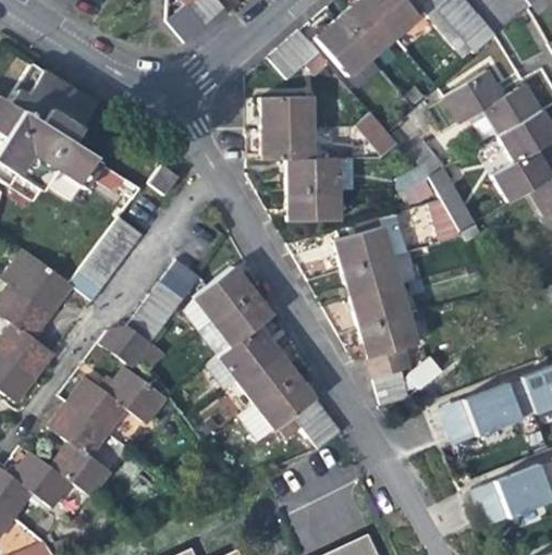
[(205,28),(216,20),(199,0),(195,0),(186,7),(205,28)]
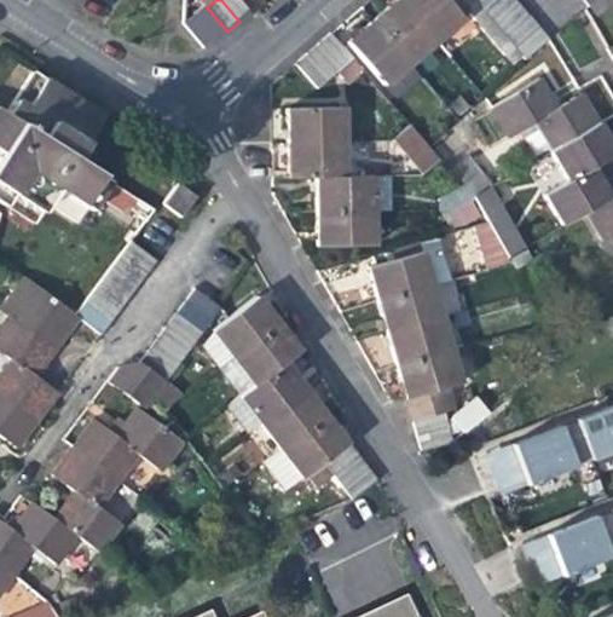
[(221,0),(240,22),(253,11),(243,0),(221,0)]
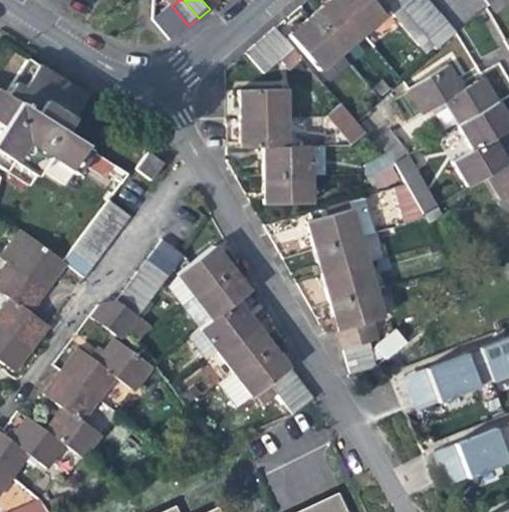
[(326,8),(315,18),(344,52),(366,33),(338,0),(336,0),(326,8)]
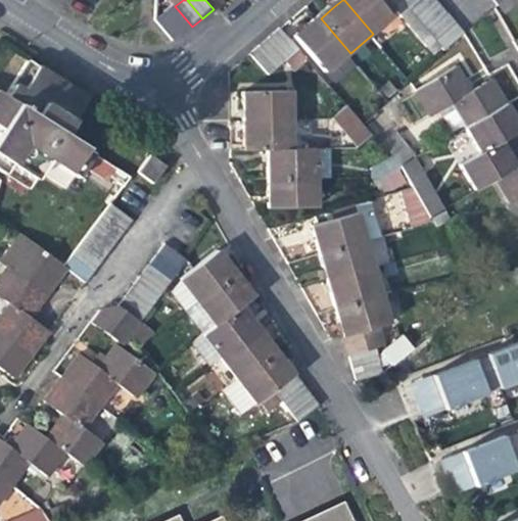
[(344,0),(373,34),(392,17),(378,0),(344,0)]
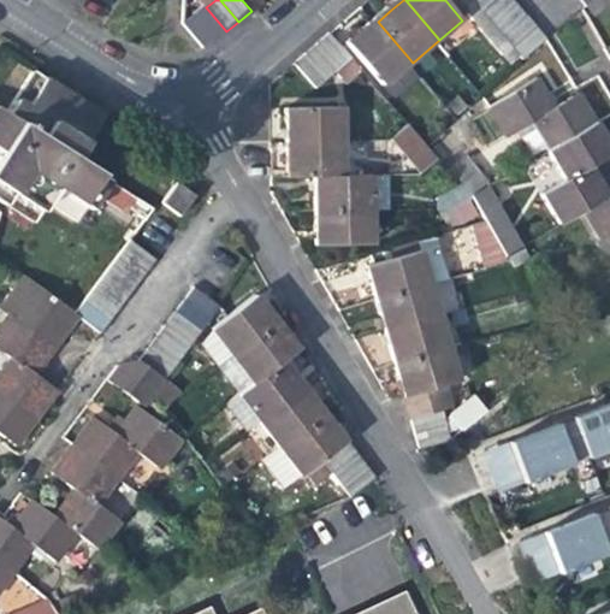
[(459,0),(468,11),(480,0),(459,0)]
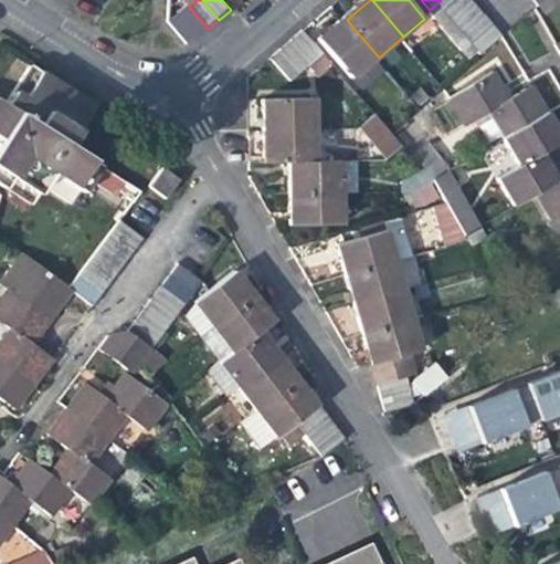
[(441,0),(430,10),(439,21),(446,13),(461,2),(458,0),(441,0)]
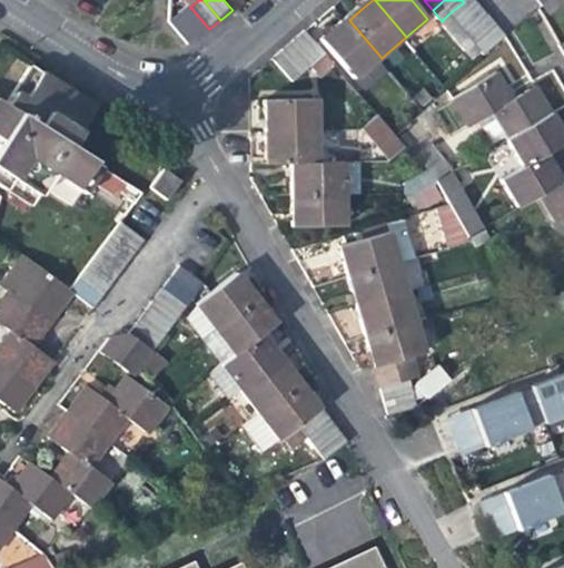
[(466,0),(464,2),(449,13),(459,25),(482,5),(477,0),(466,0)]
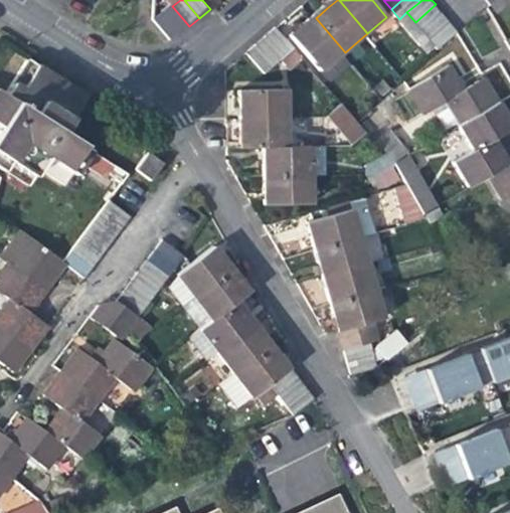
[(502,0),(494,7),(500,15),(502,17),(509,10),(509,0),(502,0)]
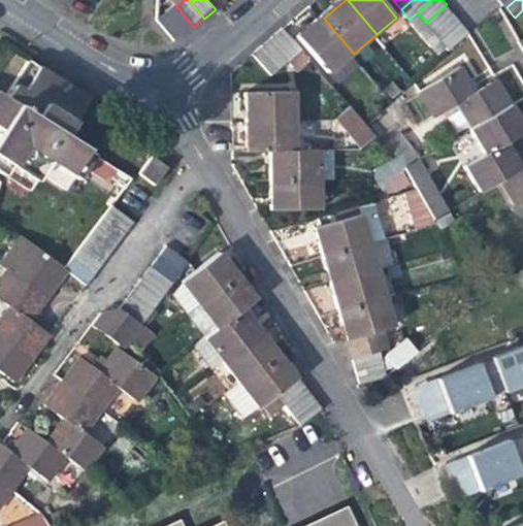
[(426,23),(433,32),(455,14),(447,4),(426,23)]
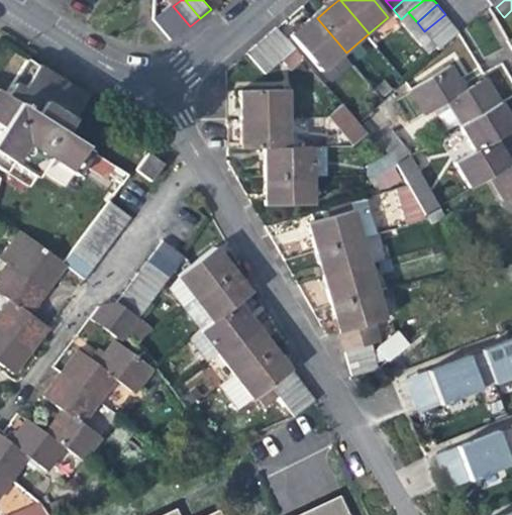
[(171,42),(190,26),(173,6),(172,5),(152,20),(171,42)]
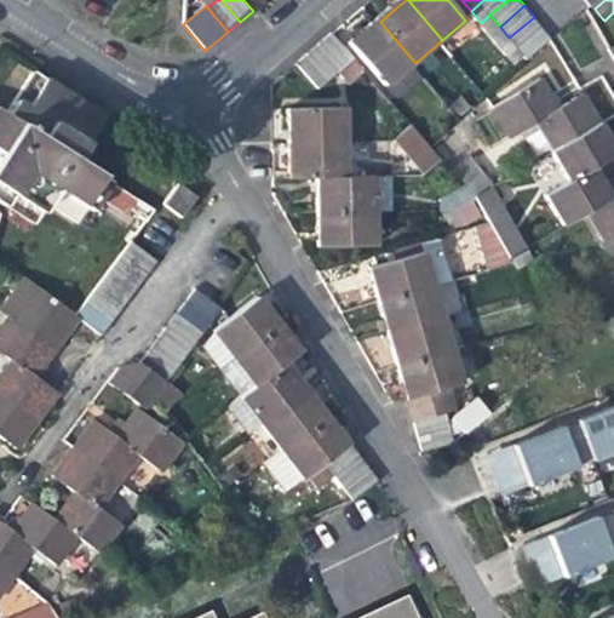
[(539,22),(534,17),(509,38),(520,50),(545,29),(539,22)]
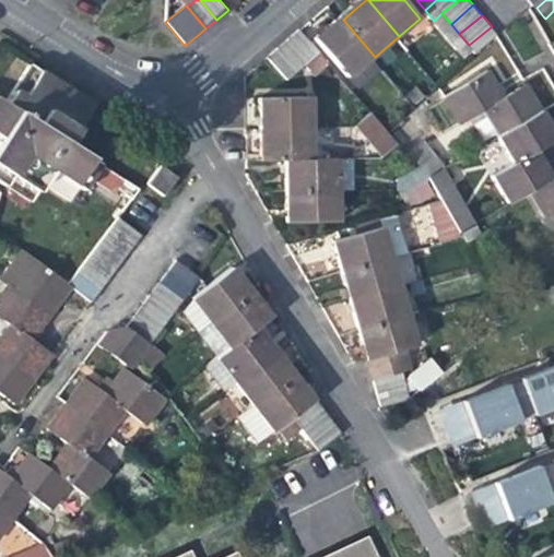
[(352,76),(375,57),(343,20),(332,28),(320,39),(352,76)]
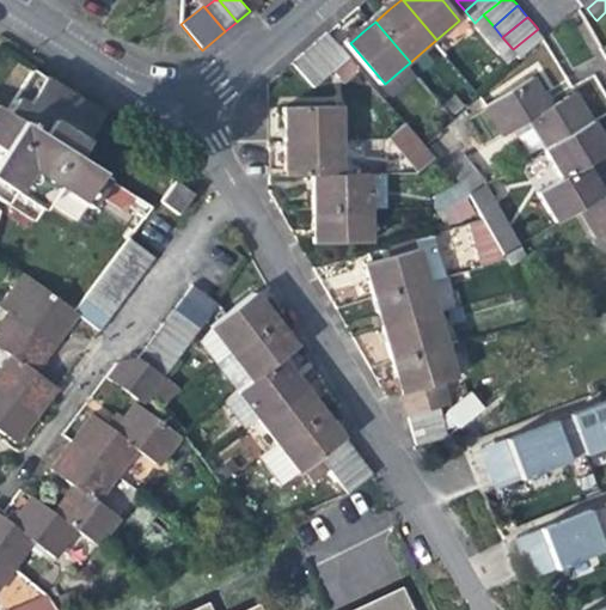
[(549,41),(538,29),(513,49),(518,56),(524,61),(549,41)]
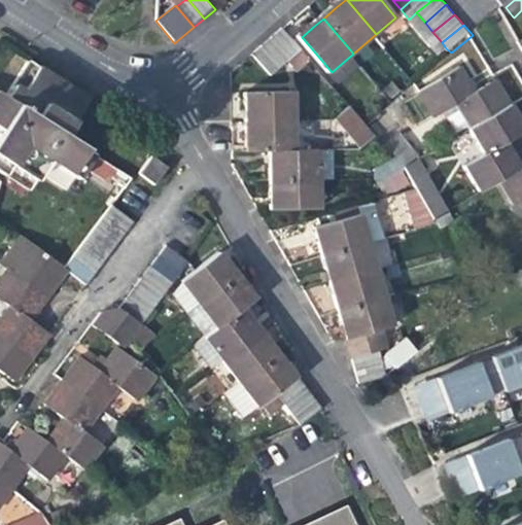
[(286,27),(278,35),(294,56),(304,47),(286,27)]
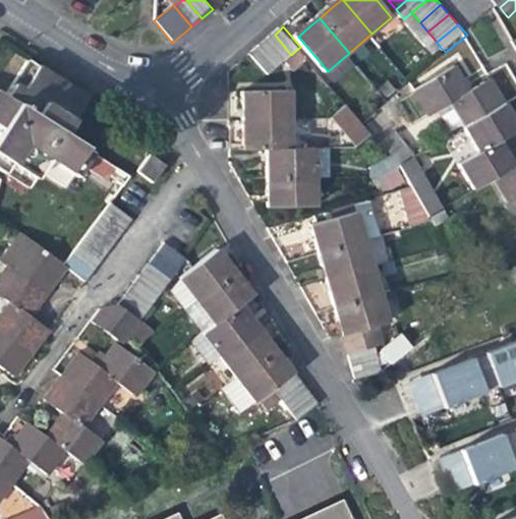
[(275,35),(264,44),(281,64),(291,55),(275,35)]
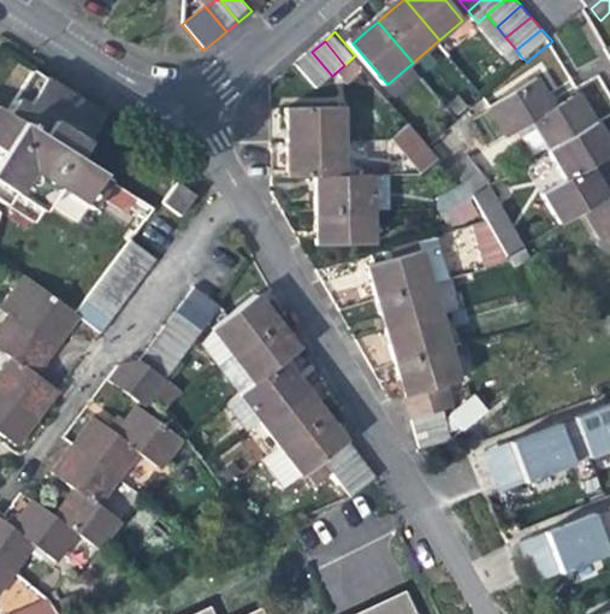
[(320,86),(332,76),(312,52),(301,62),(320,86)]
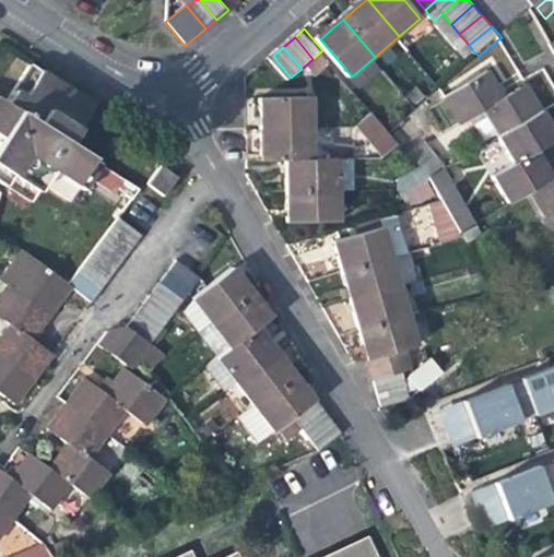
[(325,55),(311,68),(320,76),(332,64),(325,55)]
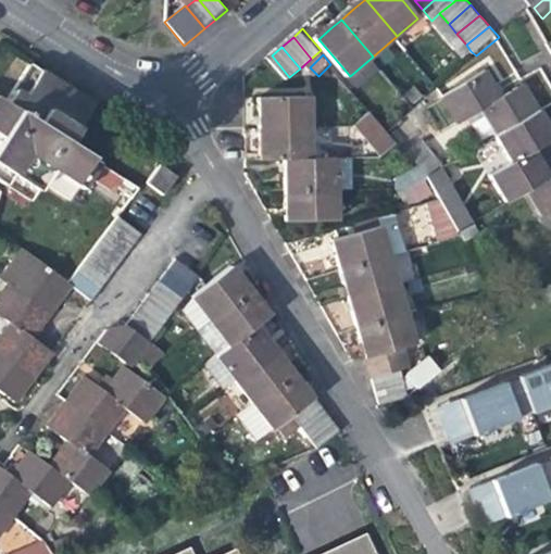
[(53,170),(85,190),(102,163),(71,143),(96,104),(70,88),(35,65),(9,103),(0,97),(0,134),(2,136),(0,139),(0,178),(34,200),(53,170)]
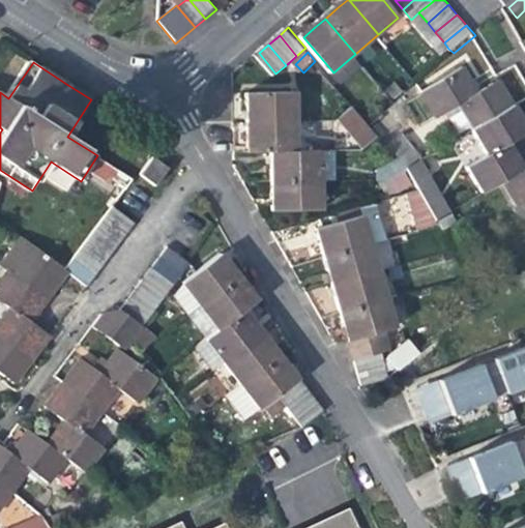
[(475,125),(476,127),(516,104),(502,82),(482,93),(477,86),(467,68),(428,91),(441,116),(449,111),(462,133),(475,125)]
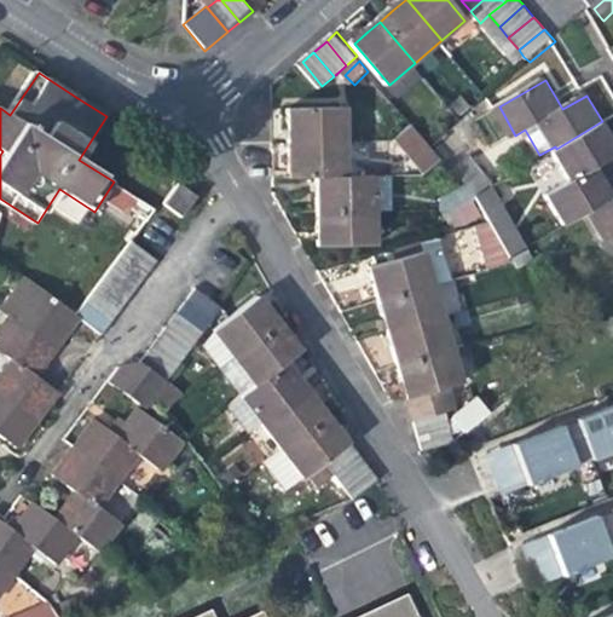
[(346,109),(290,109),(290,127),(290,140),(346,139),(346,109)]
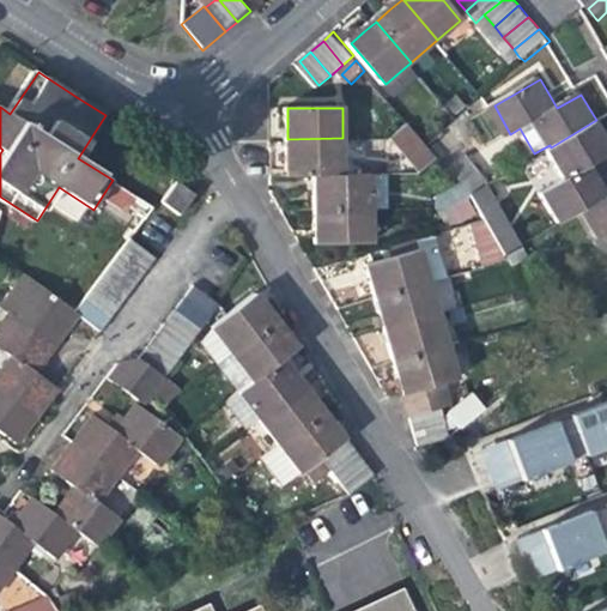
[(560,218),(584,204),(606,192),(606,188),(592,164),(606,155),(606,137),(596,120),(551,147),(569,177),(545,192),(560,218)]
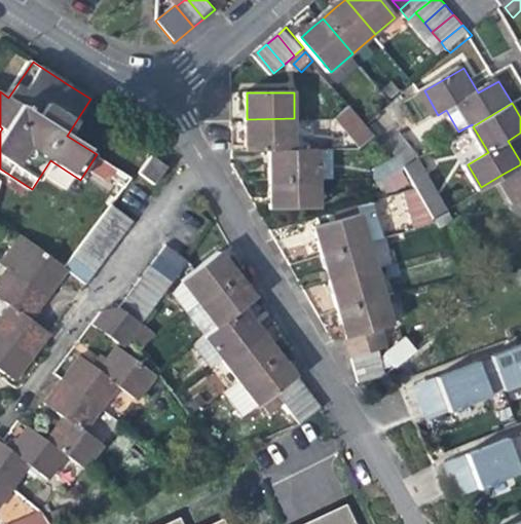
[(294,118),(247,119),(247,122),(247,133),(247,147),(271,147),(295,147),(294,118)]
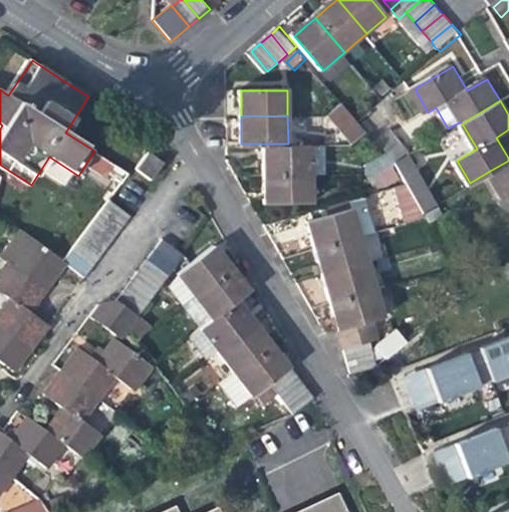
[(348,128),(357,138),(364,132),(355,121),(348,128)]
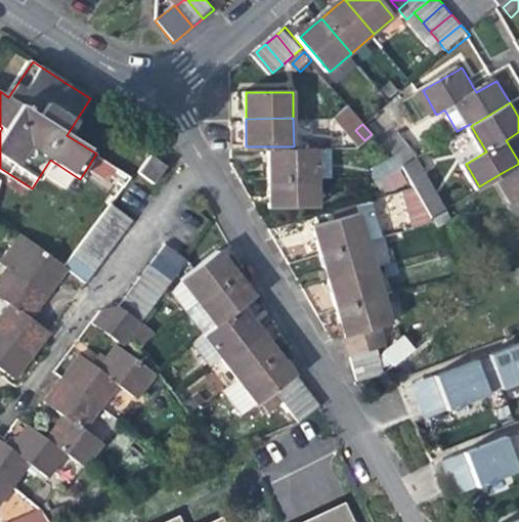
[(384,141),(403,166),(419,156),(398,130),(384,141)]
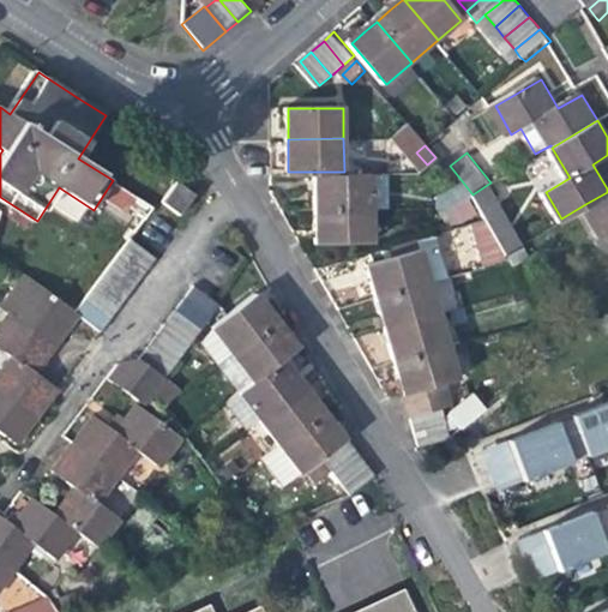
[(371,171),(344,172),(317,172),(317,192),(317,205),(372,207),(371,171)]
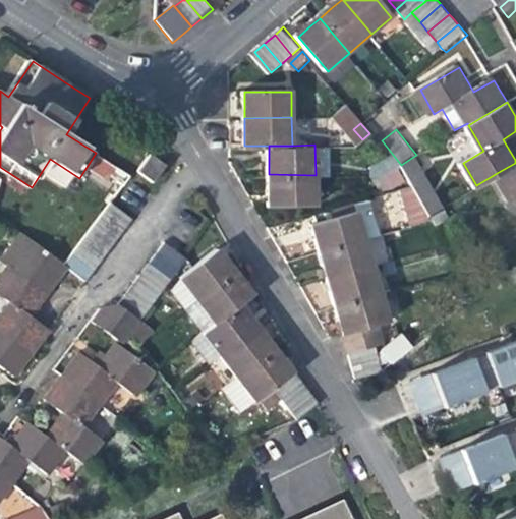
[(447,203),(416,155),(401,165),(406,174),(412,186),(423,205),(428,214),(447,203)]
